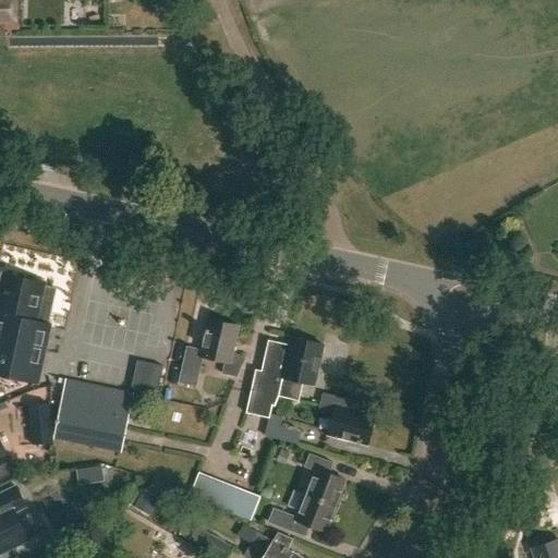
[(0,0),(0,31),(17,31),(17,0),(0,0)]
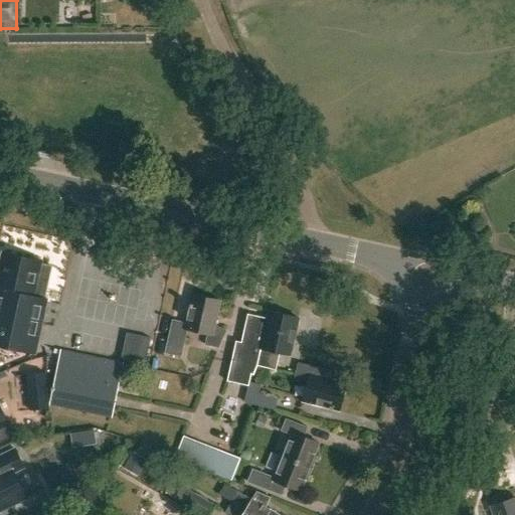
[(40,263),(3,254),(0,267),(0,345),(34,353),(45,301),(44,301),(51,267),(39,265),(40,263)]
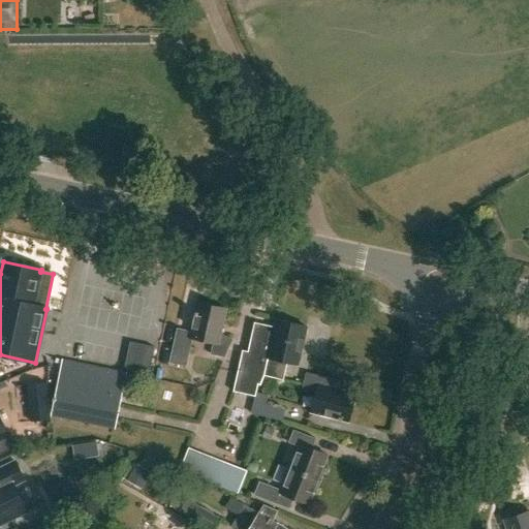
[(226,309),(196,303),(191,332),(177,329),(169,363),(186,367),(192,339),(213,343),(211,354),(225,358),(232,339),(221,335),(226,309)]
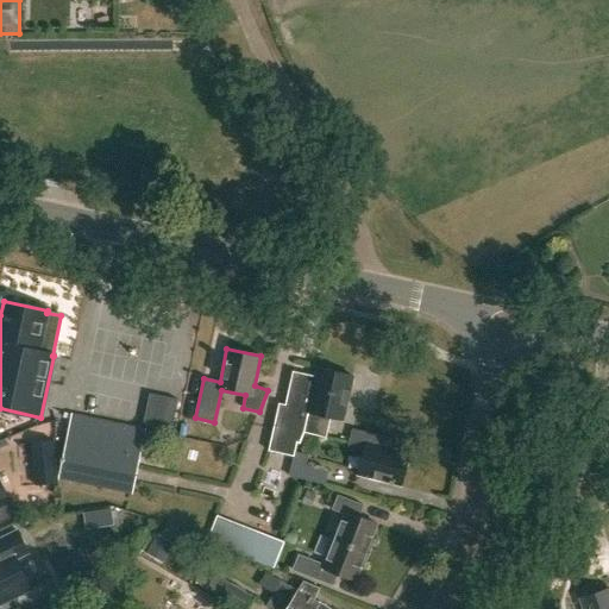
[(318,368),(315,377),(293,371),(286,406),(278,405),(269,452),(293,457),(296,443),(300,443),(302,432),(325,437),(328,419),(341,421),(352,375),(318,368)]
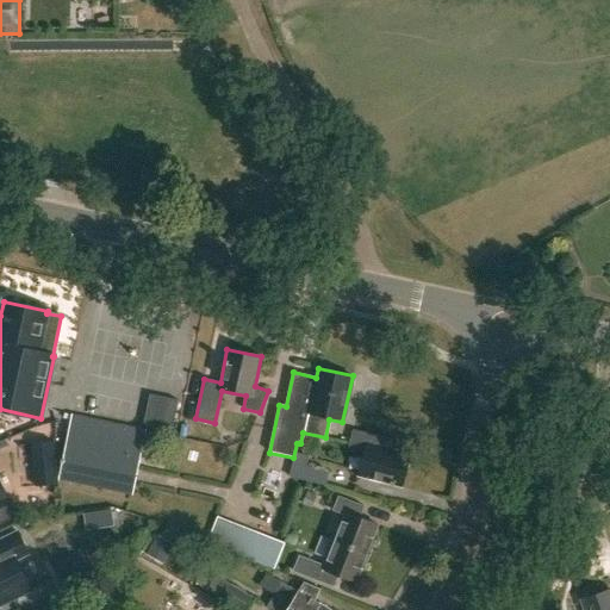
[(172,429),(178,402),(150,396),(144,423),(172,429)]
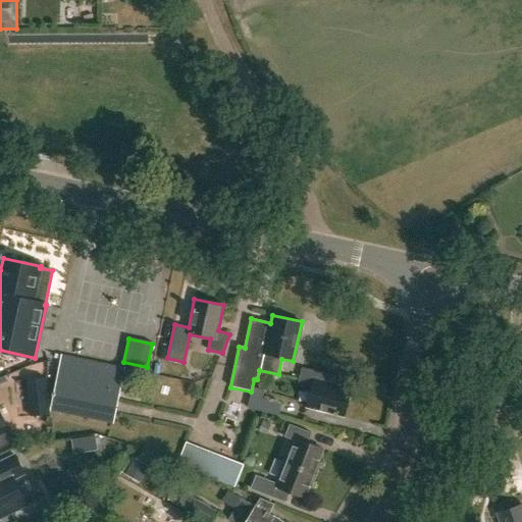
[(61,355),(50,412),(112,424),(124,369),(61,355)]
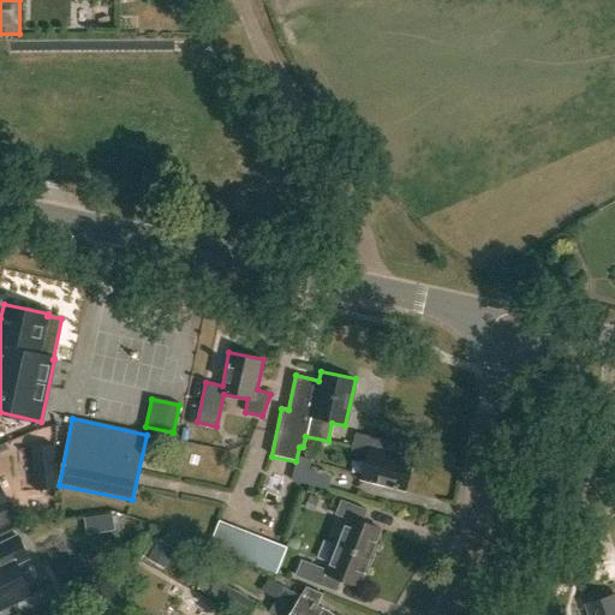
[(400,445),(356,434),(352,451),(369,454),(362,481),(405,491),(413,459),(398,455),(400,445)]
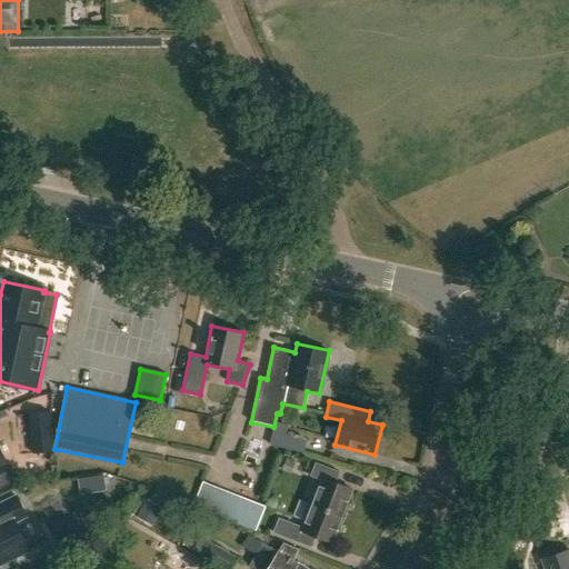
[(29,415),(32,456),(55,453),(50,412),(29,415)]
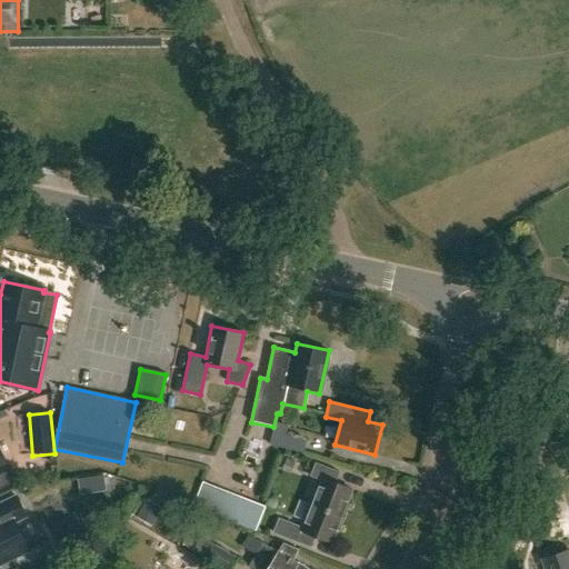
[(303,453),(307,440),(287,435),(289,426),(276,422),(275,427),(270,445),(303,453)]
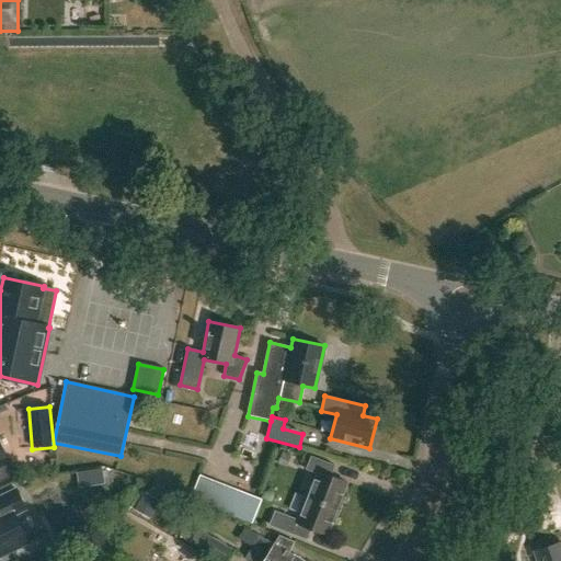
[(0,482),(10,478),(16,476),(0,441),(0,482)]
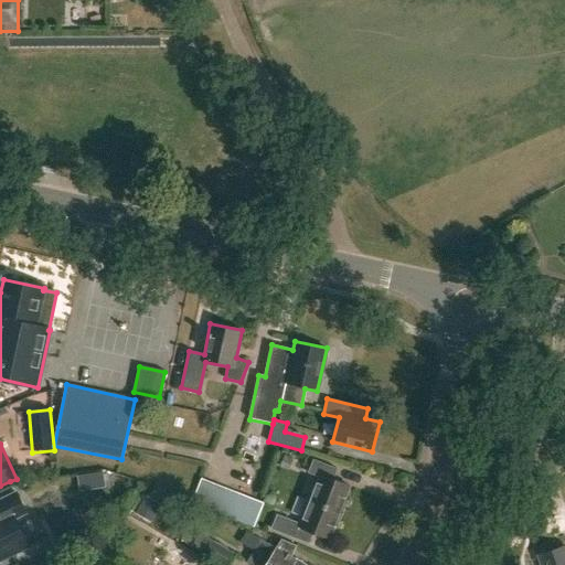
[(284,456),(280,467),(289,470),(294,459),(284,456)]
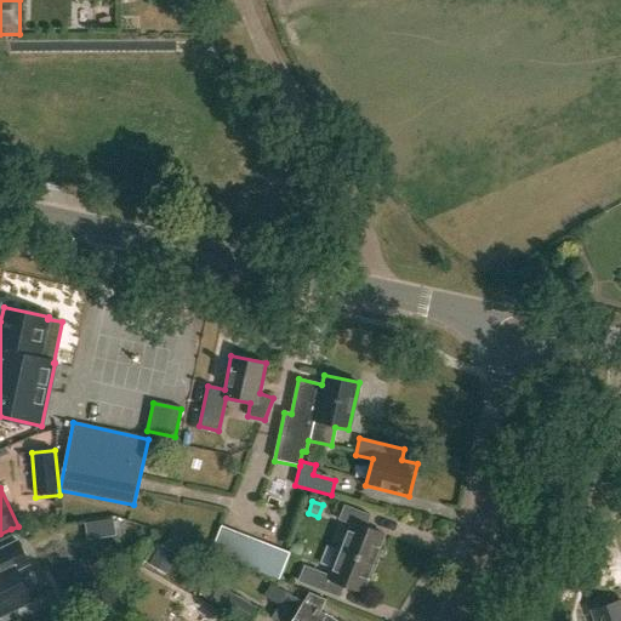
[(349,524),(340,551),(374,563),(385,535),(366,528),(371,516),(345,505),(339,519),(349,524)]
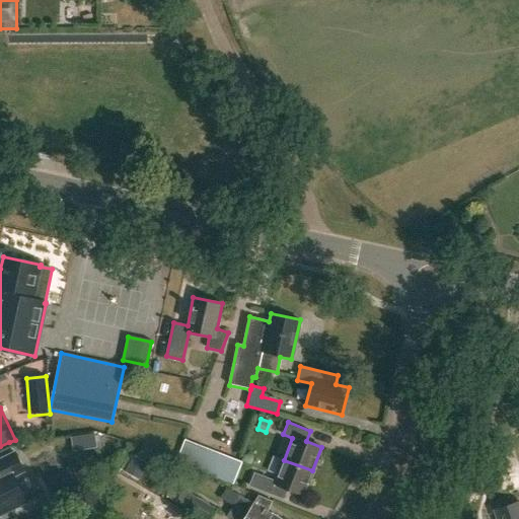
[(241,462),(184,439),(175,463),(232,485),(241,462)]
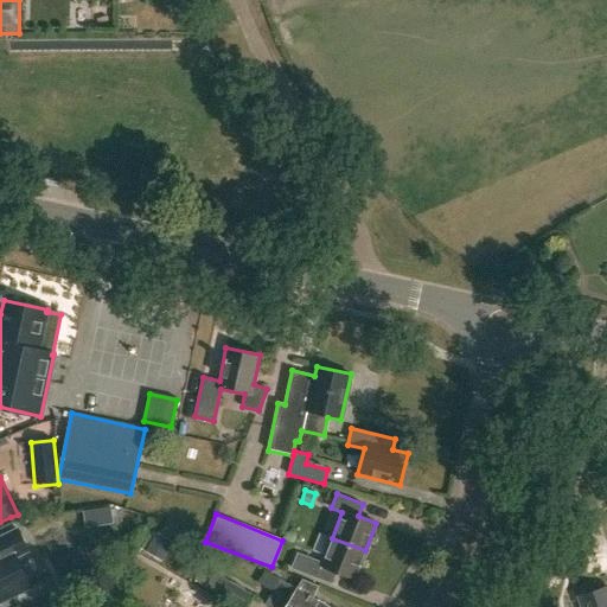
[(0,606),(1,606),(0,604),(13,598),(31,589),(17,558),(29,551),(18,530),(0,537),(0,606)]
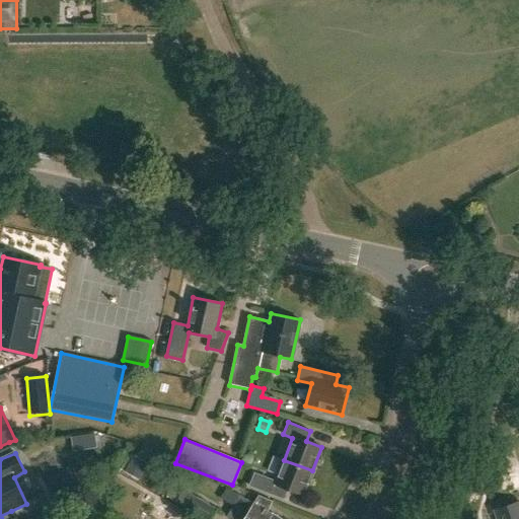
[(148,464),(134,456),(125,472),(138,480),(148,464)]
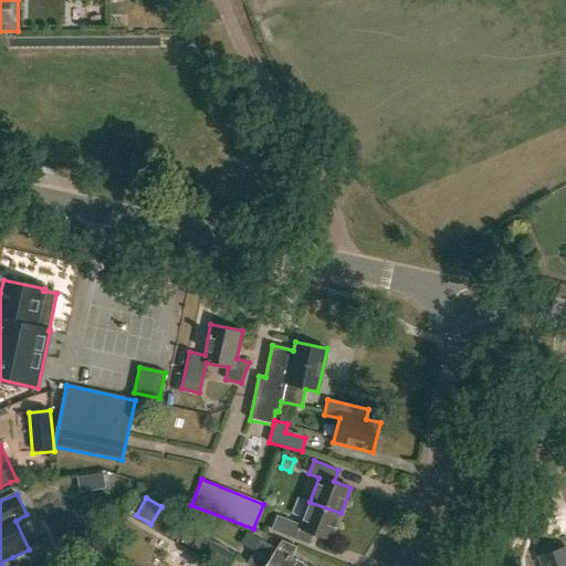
[(341,513),(310,502),(300,525),(278,516),(272,530),(308,544),(313,533),(329,540),(341,513)]
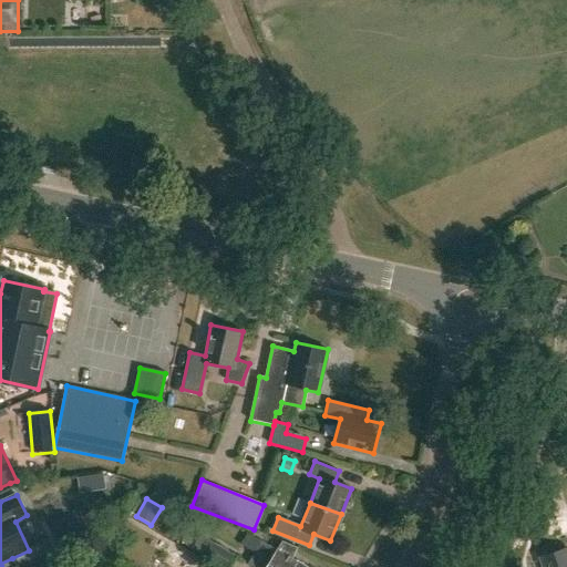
[(60,514),(48,519),(59,546),(72,540),(60,514)]
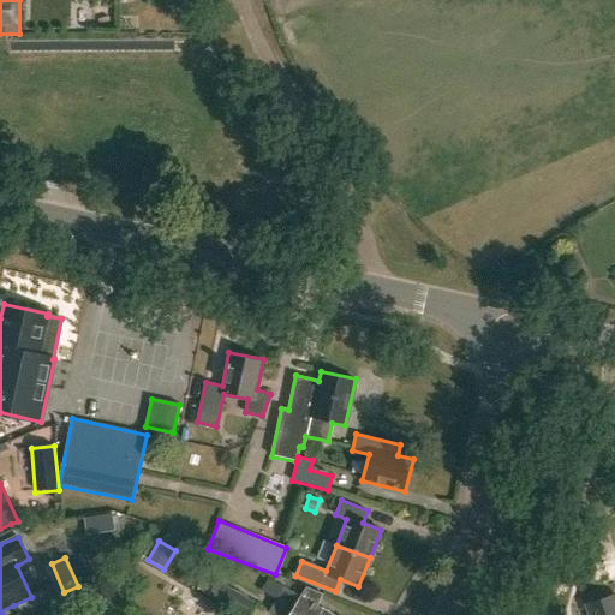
[(94,575),(107,568),(102,560),(90,567),(94,575)]
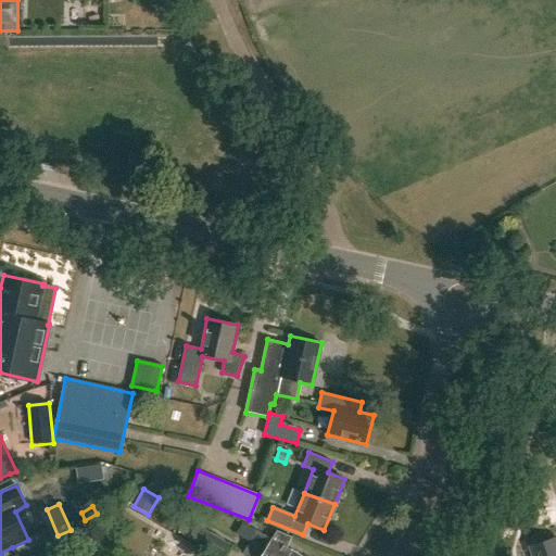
[(197,526),(189,540),(203,547),(216,555),(225,555),(231,545),(211,533),(197,526)]
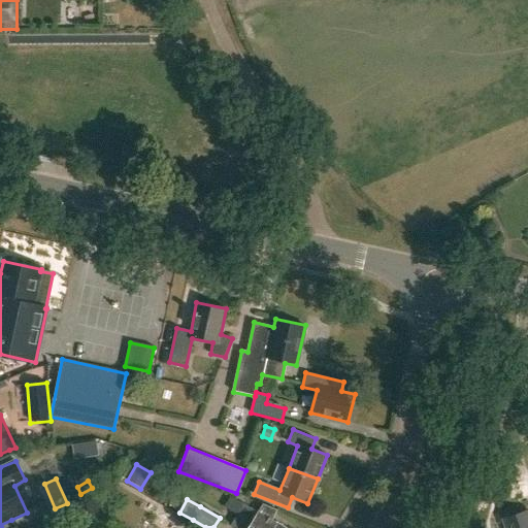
[(276,509),(262,504),(257,513),(243,504),(230,526),(233,527),(284,527),(272,521),(276,509)]
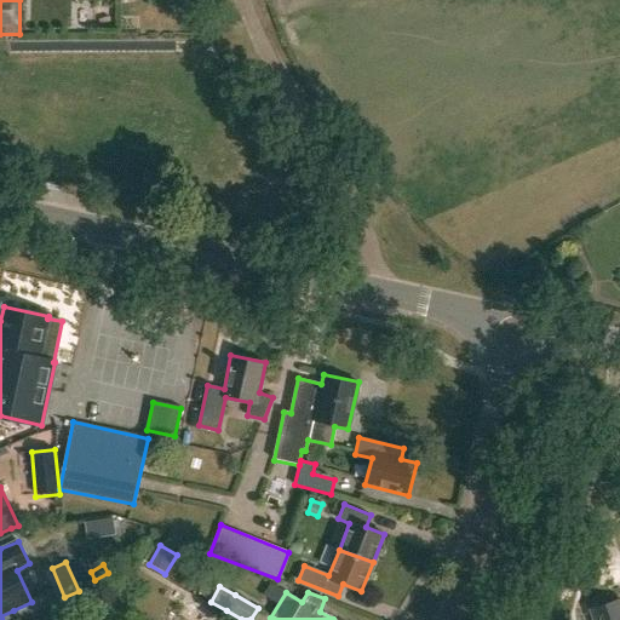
[(619,619),(619,600),(591,609),(593,619),(619,619)]
